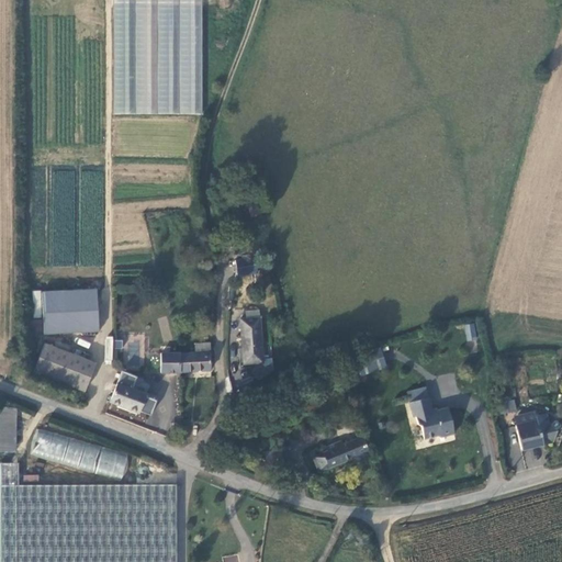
[(112,0),(112,114),(201,115),(201,0),(112,0)]
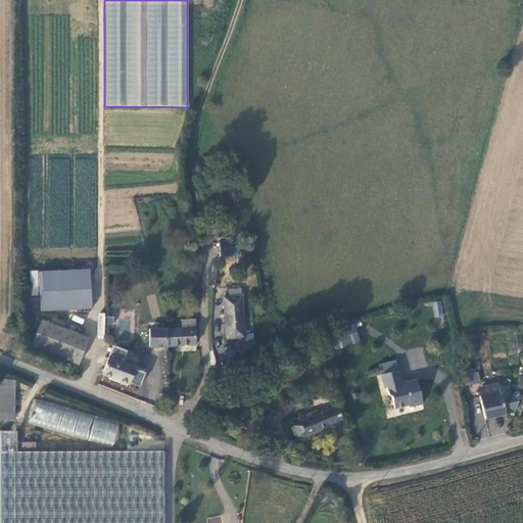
[(239,186),(232,187),(234,198),(241,197),(239,186)]
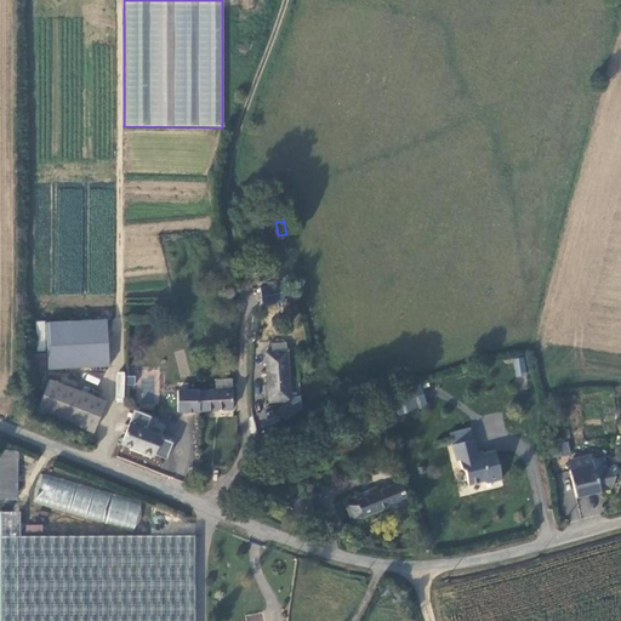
[(47,324),(50,369),(109,366),(107,320),(47,324)]
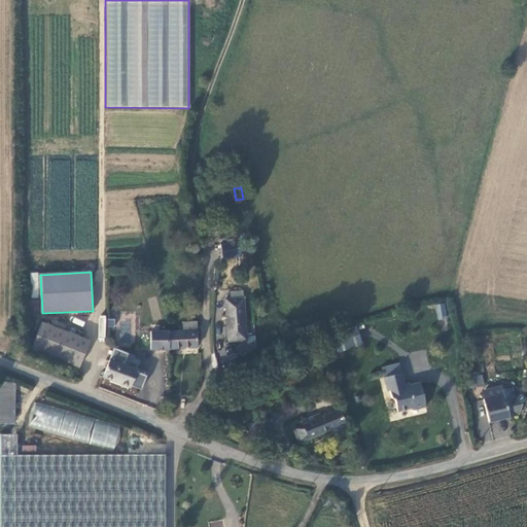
[(245,299),(229,302),(234,343),(250,342),(245,299)]
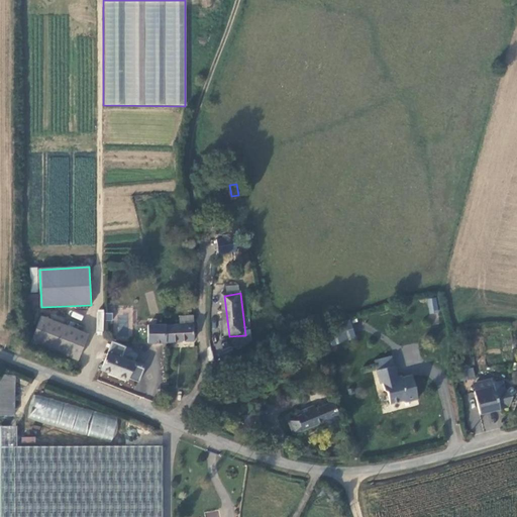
[(436,297),(427,299),(429,313),(438,312),(436,297)]
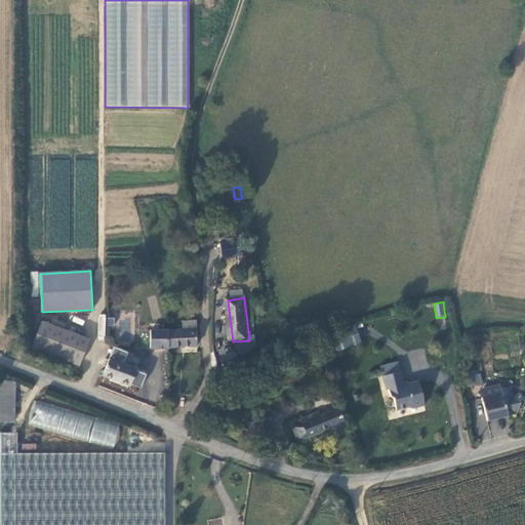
[(168,319),(164,307),(154,310),(157,322),(168,319)]
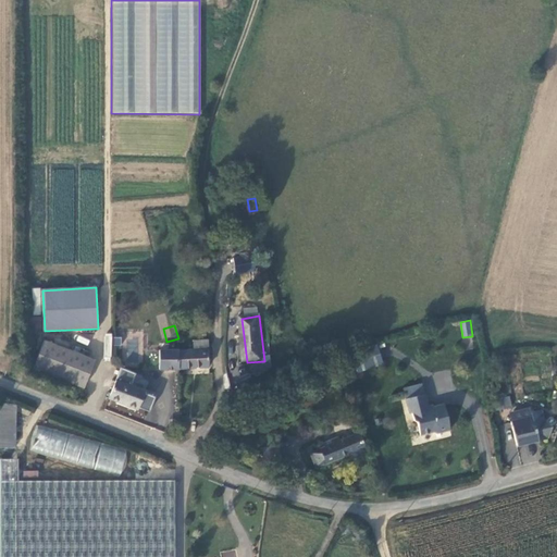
[(40,344),(45,334),(27,326),(26,337),(40,344)]
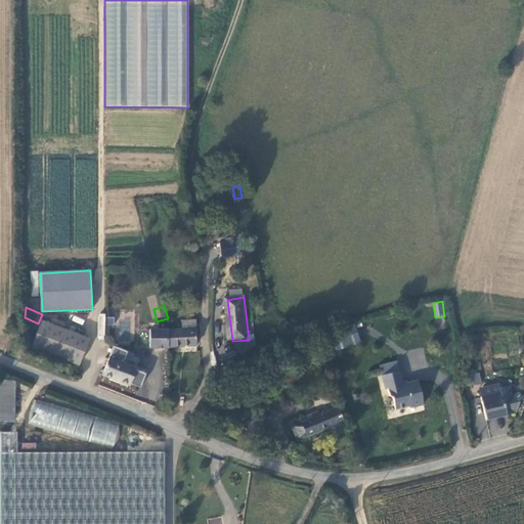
[(105,325),(114,325),(115,317),(106,316),(105,325)]
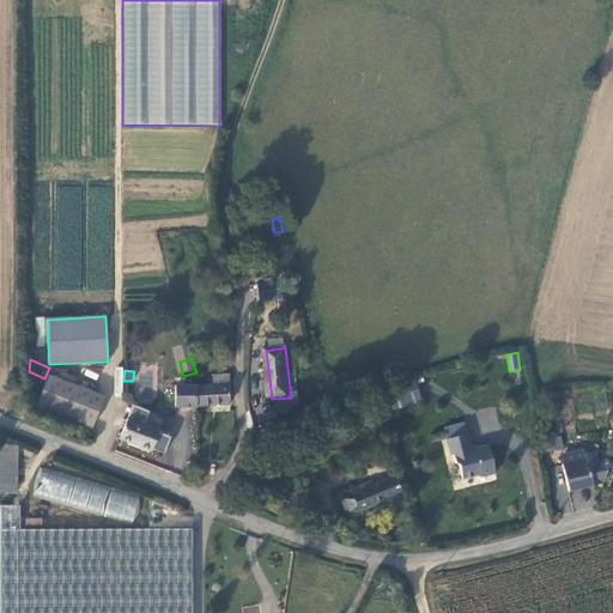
[(231,404),(231,374),(216,374),(216,384),(199,384),(199,404),(231,404)]
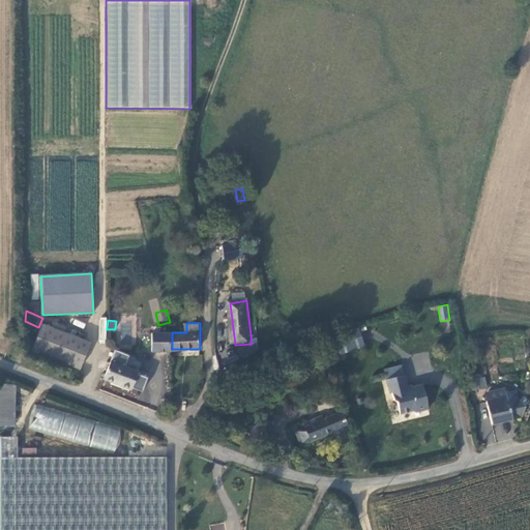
[(42,325),(33,351),(81,369),(91,343),(42,325)]
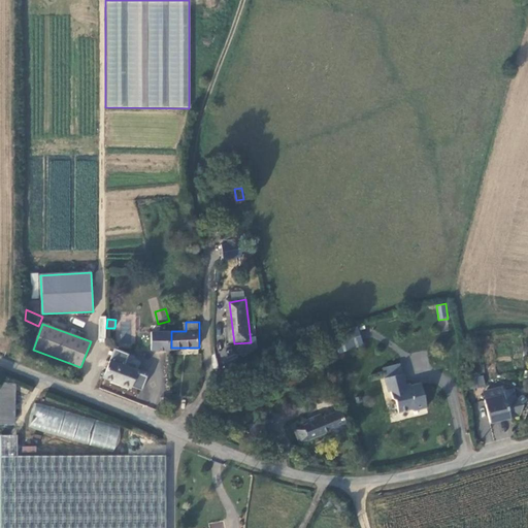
[(364,337),(361,328),(332,337),(335,345),(364,337)]
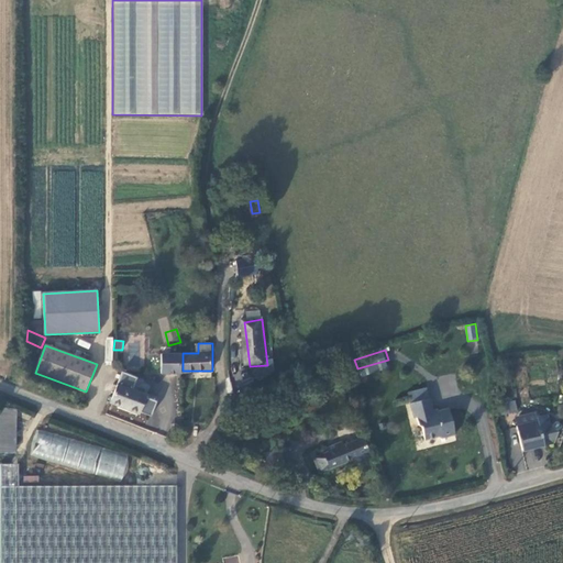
[(183,371),(183,353),(143,353),(143,355),(140,356),(140,372),(183,371)]
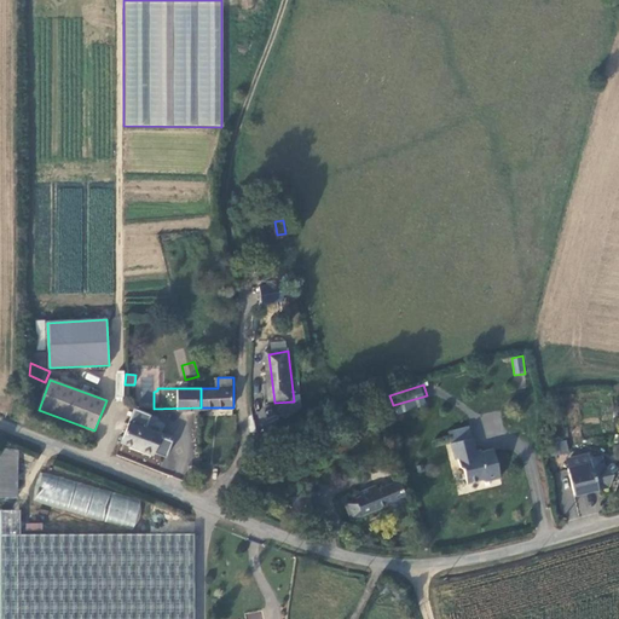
[(162,434),(131,422),(123,441),(155,453),(162,434)]
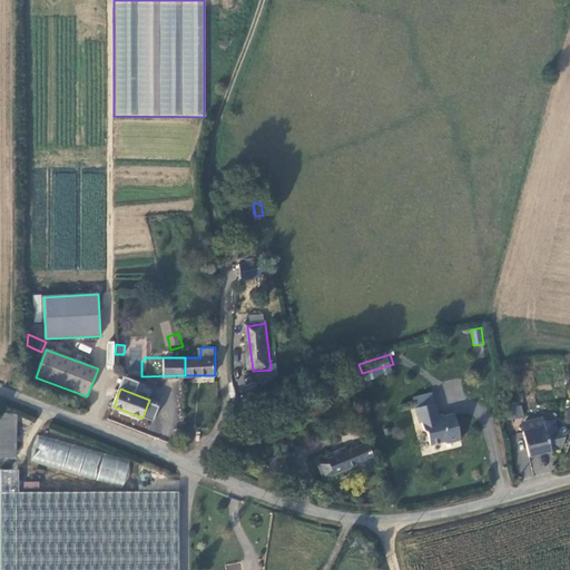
[(82,405),(86,400),(71,393),(69,399),(82,405)]
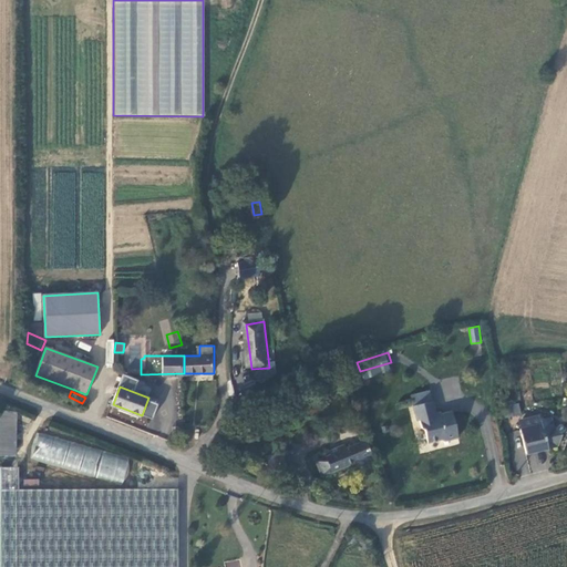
[(432,402),(413,406),(418,422),(420,421),(422,429),(424,431),(429,443),(442,440),(444,442),(459,437),(452,412),(436,415),(432,402)]
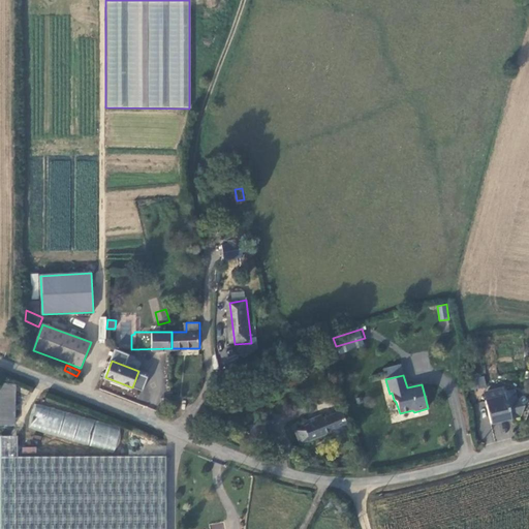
[(470,378),(472,389),(486,385),(483,376),(470,378)]
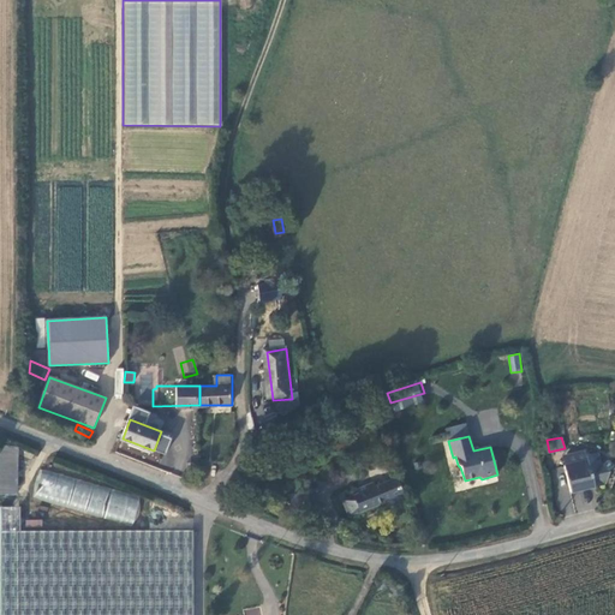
[(13,446),(0,443),(0,477),(13,478),(13,446)]
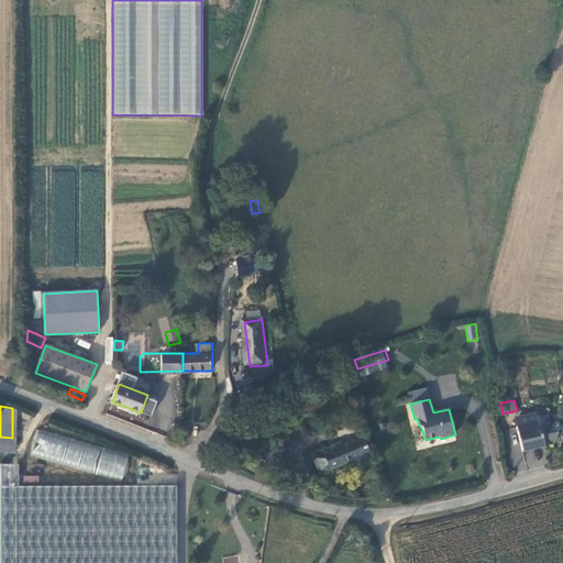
[(517,423),(523,450),(555,442),(559,430),(551,421),(549,412),(538,415),(539,419),(517,423)]
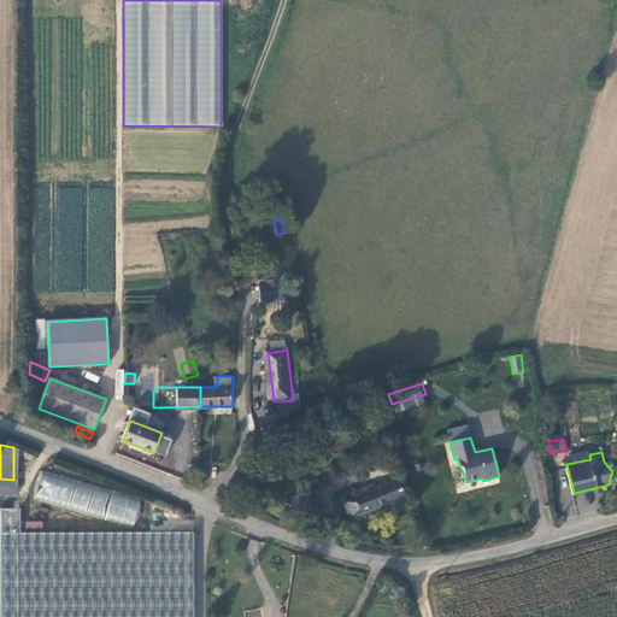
[(39,474),(33,504),(135,524),(141,494),(39,474)]
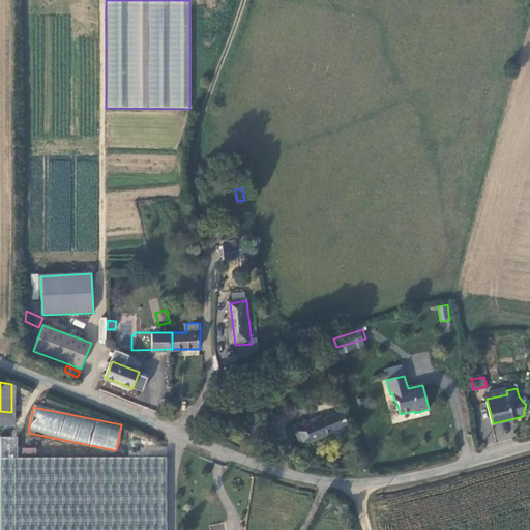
[(351,433),(347,410),(324,416),(314,420),(307,423),(294,429),(298,442),(330,432),(331,436),(340,434),(341,435),(343,435),(351,433)]
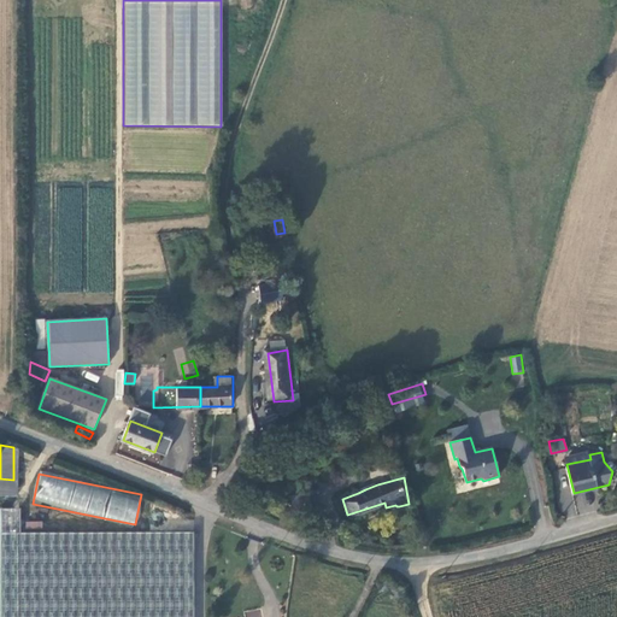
[(18,512),(0,512),(0,616),(192,616),(191,530),(19,534),(18,512)]
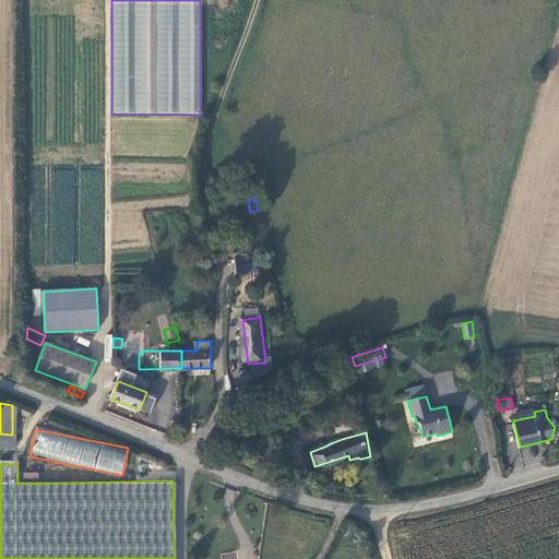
[(23,472),(22,482),(37,483),(38,474),(23,472)]
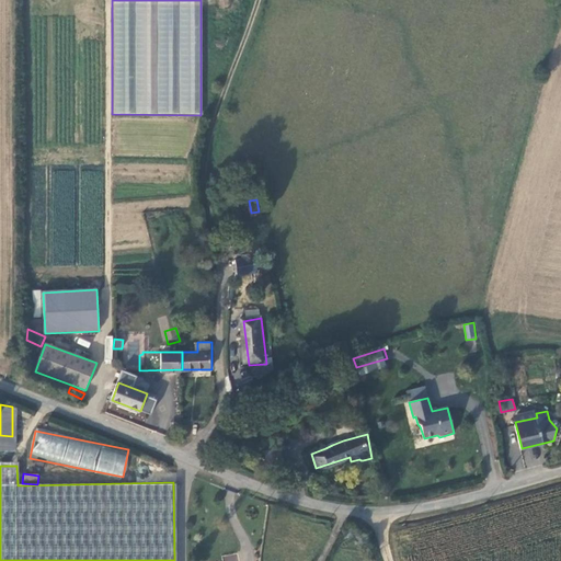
[(224,503),(232,507),(238,494),(229,490),(224,503)]
